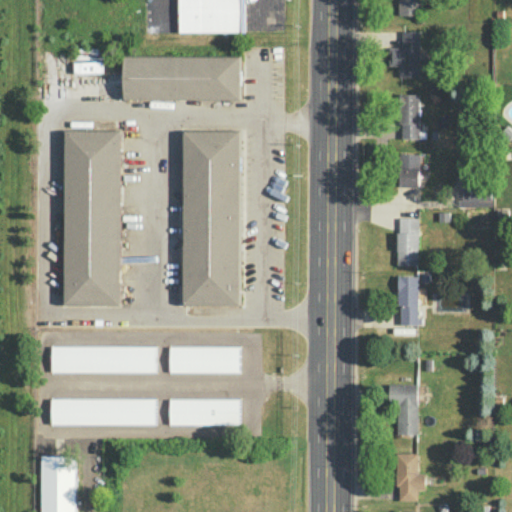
[(179,0),(180,32),(244,31),(244,0),(179,0)]
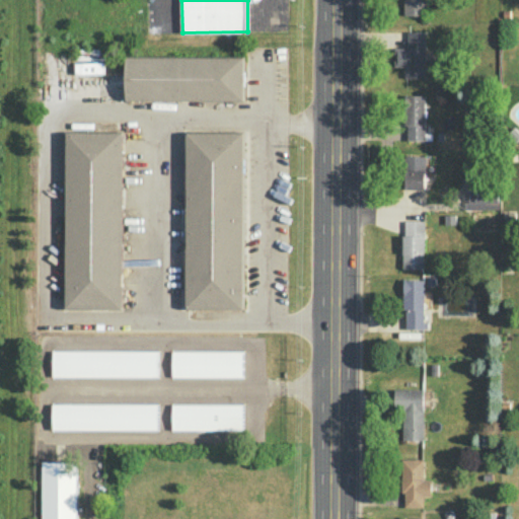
[(426,0),(426,13),(403,14),(403,0),(426,0)]
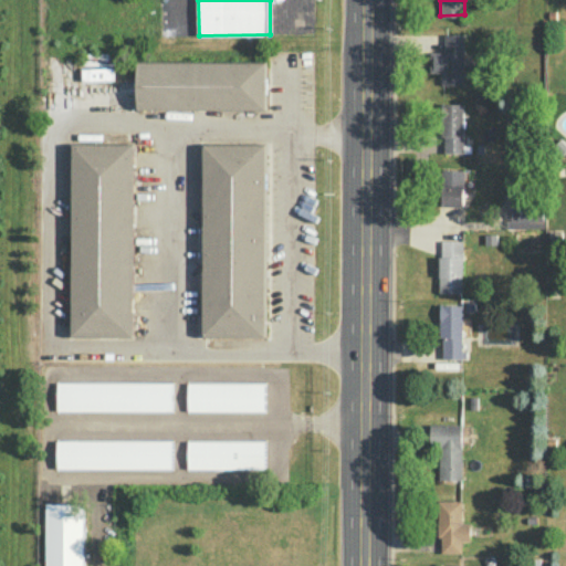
[(464,33),(463,84),(441,84),(441,72),(430,72),(430,52),(444,52),(444,33),(464,33)]
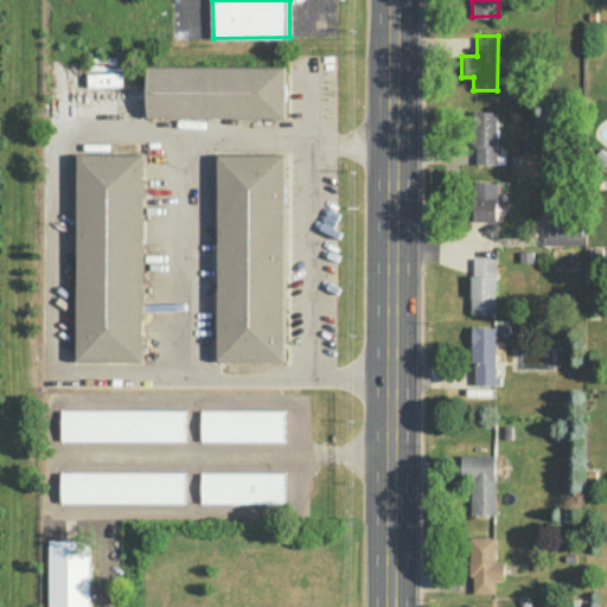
[(285,117),(286,68),(147,65),(147,115),(285,117)]
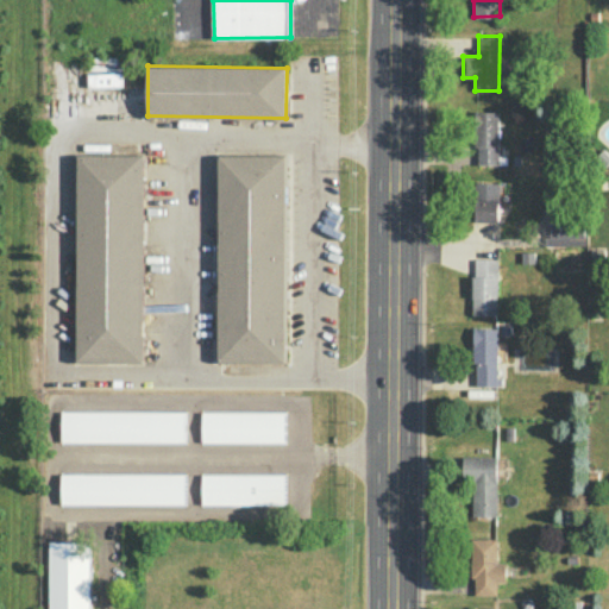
[(123,86),(121,73),(88,74),(89,87),(123,86)]
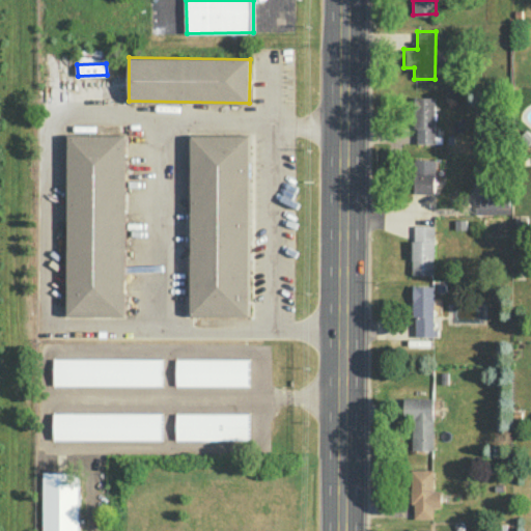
[(435,96),(413,96),(413,128),(417,127),(417,143),(435,143),(435,96)]
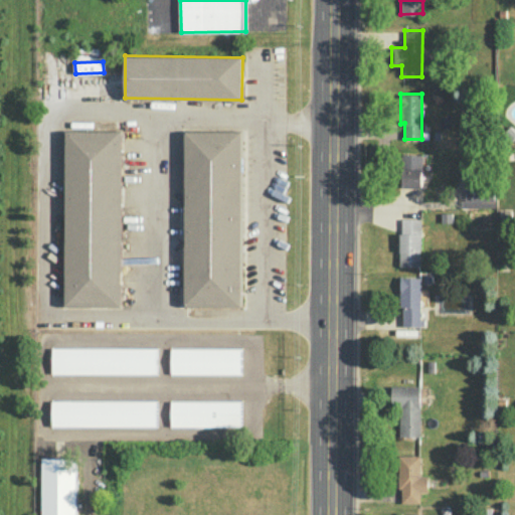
[(122,131),(65,131),(65,306),(122,306),(122,131)]
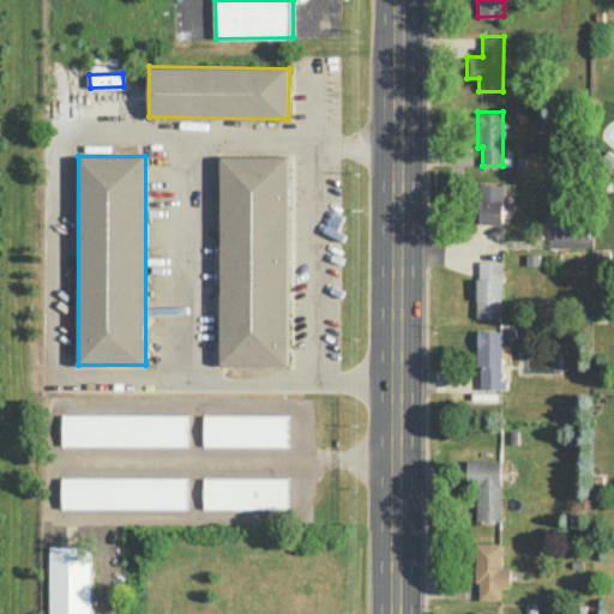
[(287,365),(289,157),(221,156),(220,365),(287,365)]
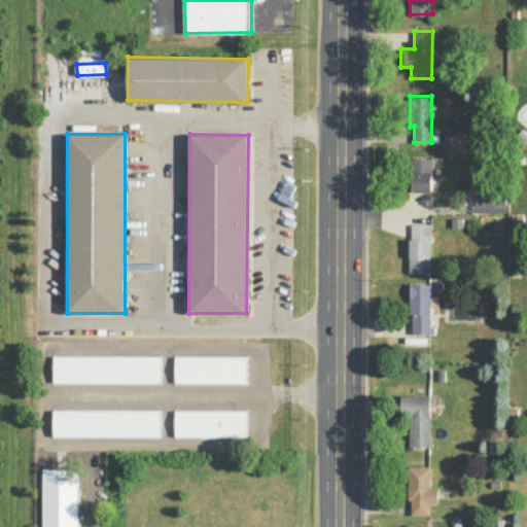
[(431,157),(410,156),(411,190),(432,191),(431,157)]
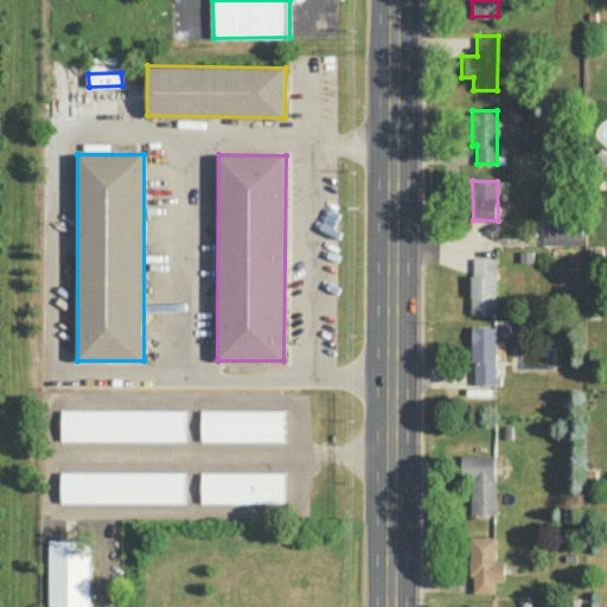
[(496,257),(496,314),(470,313),(471,257),(496,257)]
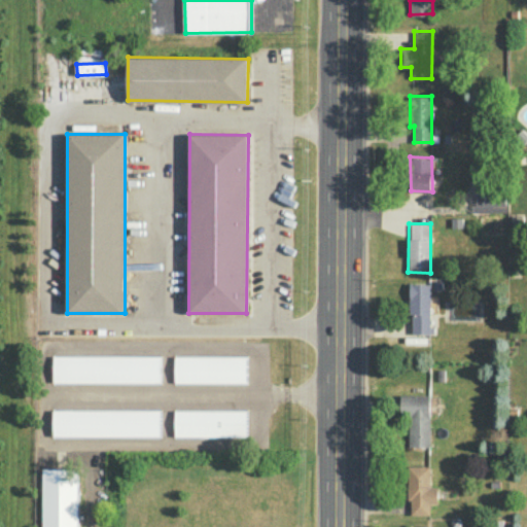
[(430,283),(409,282),(409,314),(412,314),(412,334),(430,334),(430,283)]
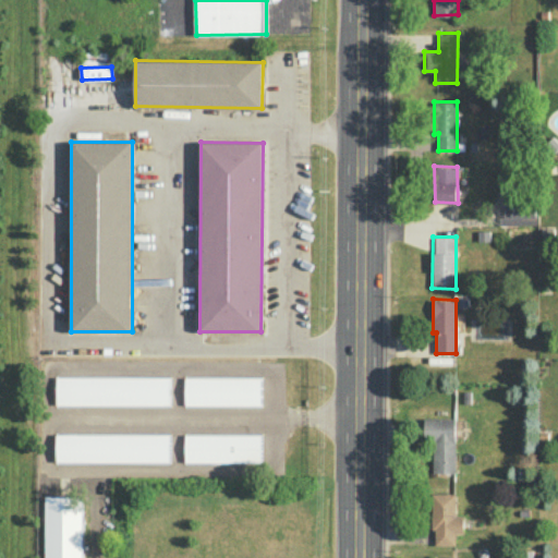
[(57,404),(170,404),(170,377),(57,376),(57,404)]
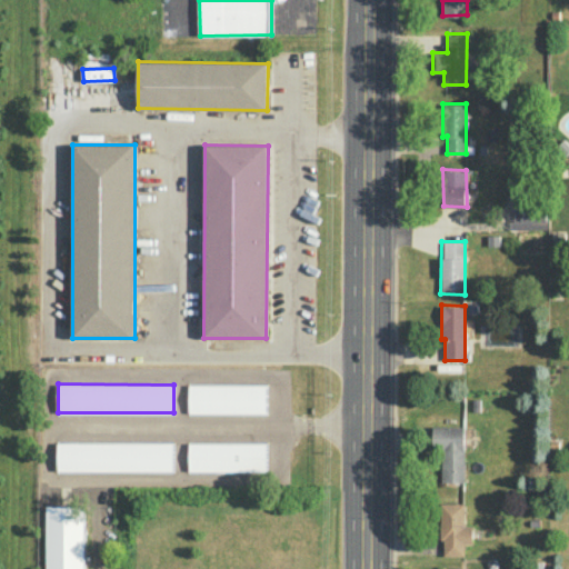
[(189,413),(266,413),(267,385),(189,385),(189,413)]
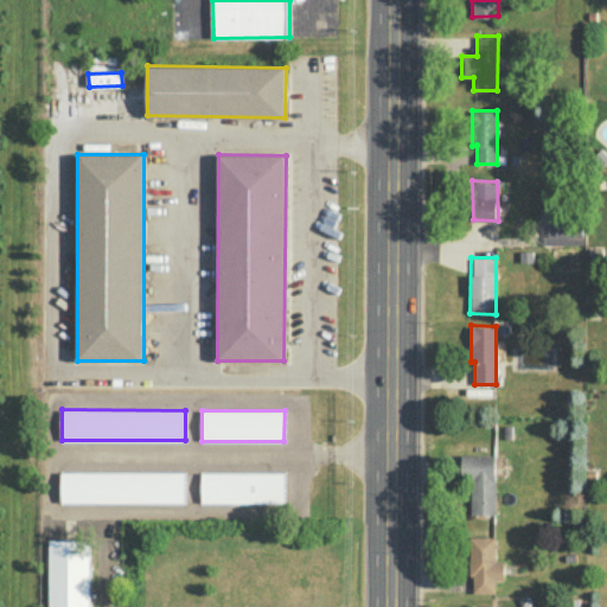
[(494,455),(461,454),(461,477),(470,477),(471,513),(496,515),(494,455)]
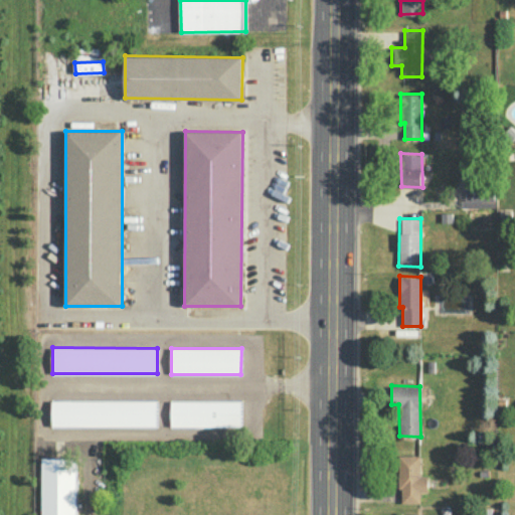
[(157,400),(51,400),(51,426),(157,426),(157,400)]
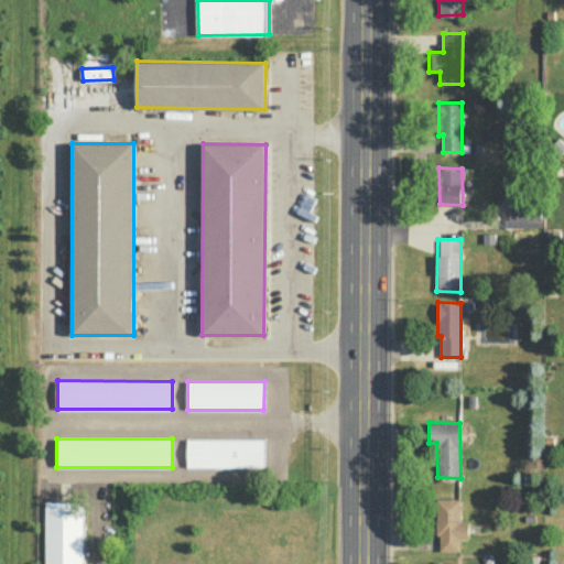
[(264,440),(187,438),(187,467),(263,468),(264,440)]
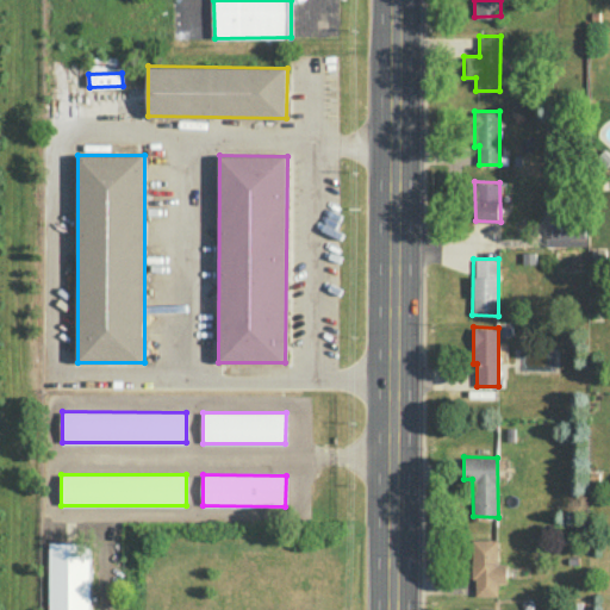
[(497,540),(497,564),(506,564),(506,583),(498,583),(497,595),(475,596),(475,578),(472,578),(472,539),(497,540)]
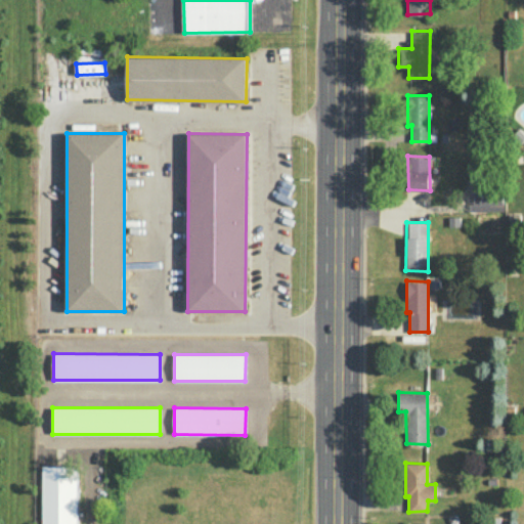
[(42,523),(76,523),(76,466),(42,467),(42,523)]
